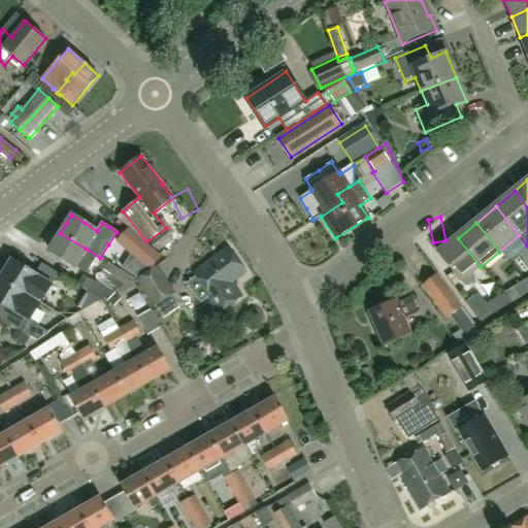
[(149,268),(160,256),(129,229),(118,241),(132,254),(124,268),(136,276),(149,268)]
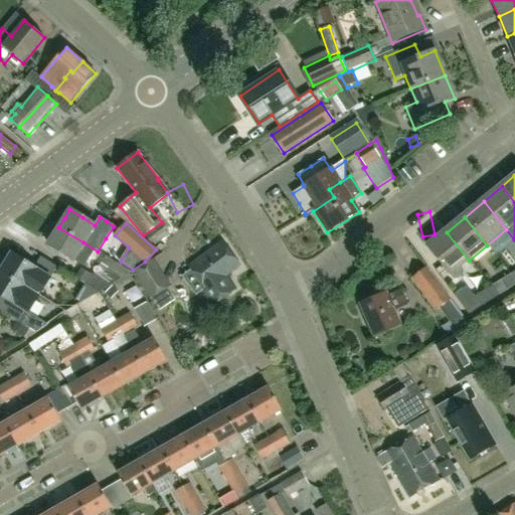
[(162,223),(145,236),(150,242),(167,230),(162,223)]
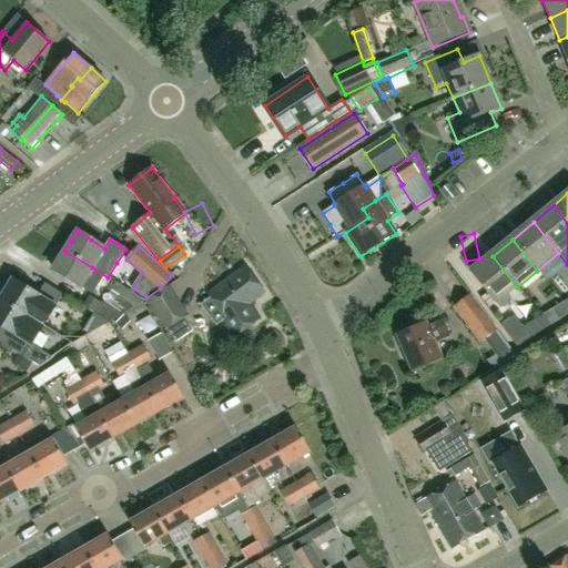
[(92,267),(64,251),(53,271),(80,287),(92,267)]
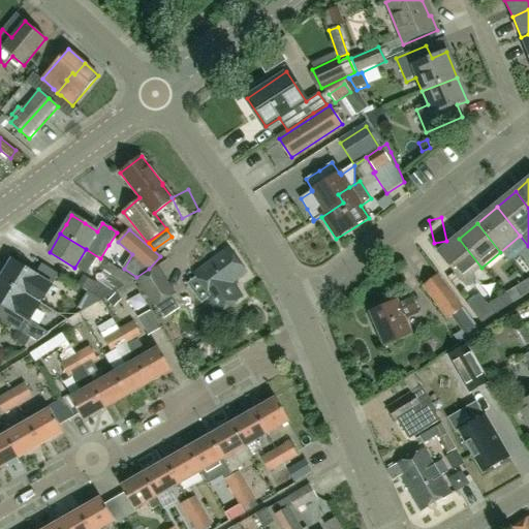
[(481,268),(459,239),(439,254),(462,283),(463,283),(465,286),(469,287),(476,282),(476,278),(473,274),(481,268)]
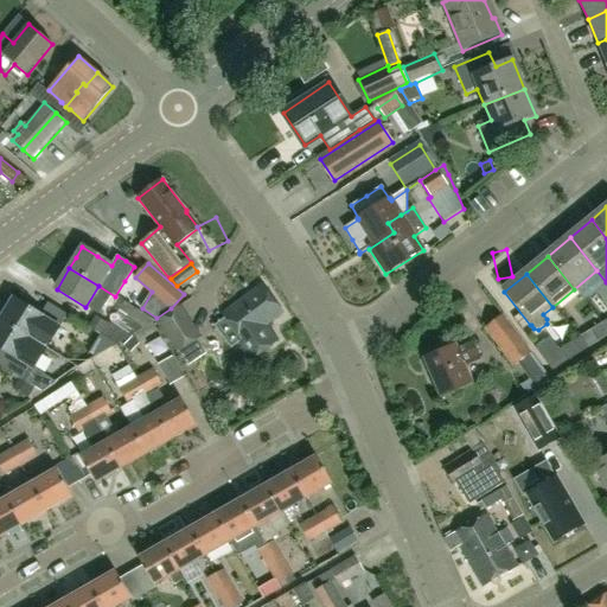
[(278,340),(267,325),(283,313),(261,283),(222,312),(241,338),(235,343),(249,362),(278,340)]
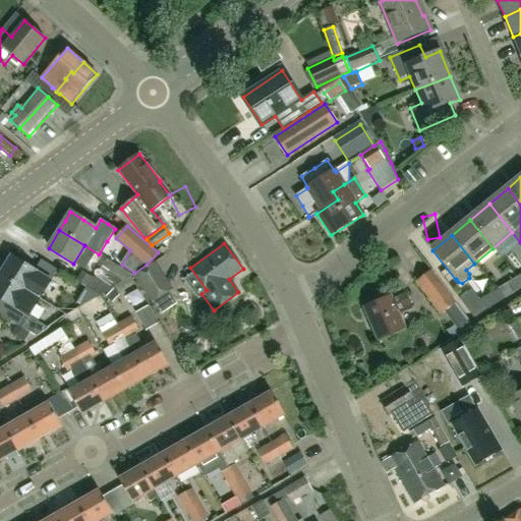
[(12,256),(1,275),(25,290),(41,299),(48,287),(52,280),(38,272),(12,256)]
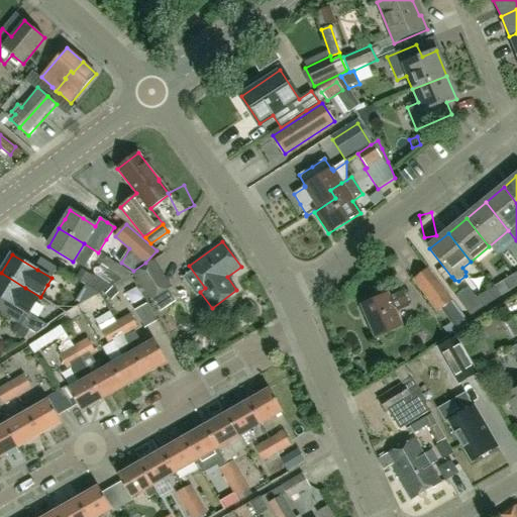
[(153,260),(132,274),(151,300),(172,286),(153,260)]
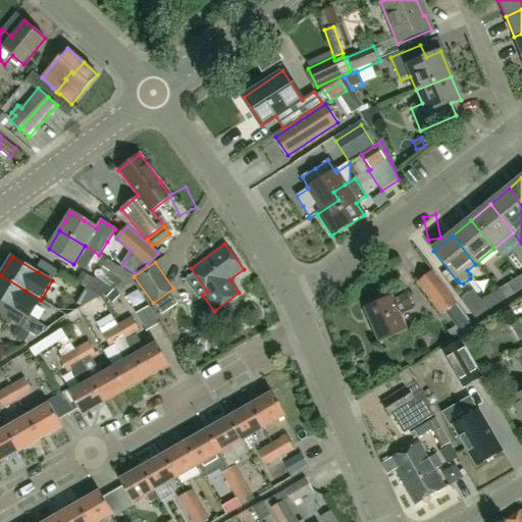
[(82,273),(75,281),(100,297),(121,283),(101,269),(94,279),(82,273)]
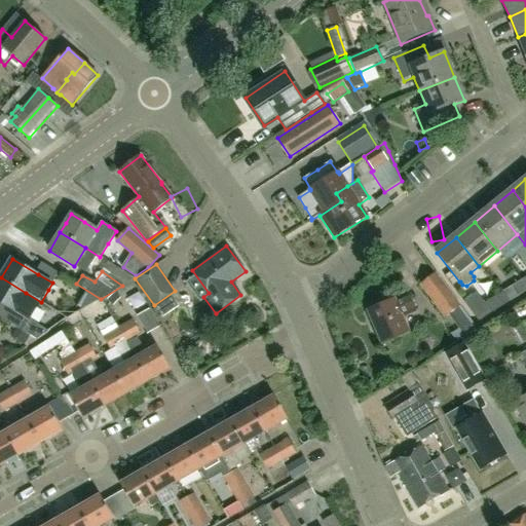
[(461,306),(437,273),(420,285),(445,318),(461,306)]
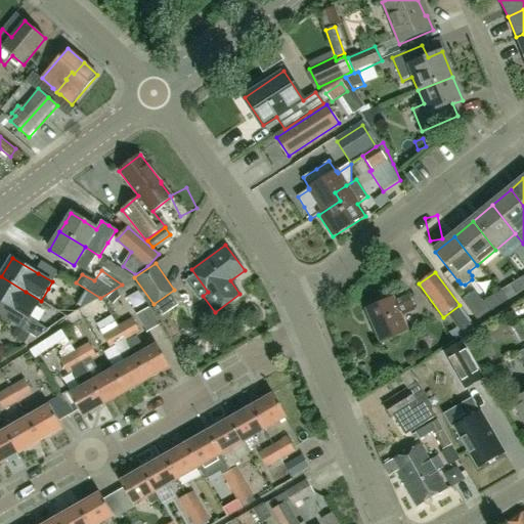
[(26,292),(1,276),(0,277),(0,299),(15,309),(8,321),(17,328),(36,339),(37,340),(41,337),(33,332),(38,322),(27,316),(30,311),(33,313),(41,301),(26,292)]
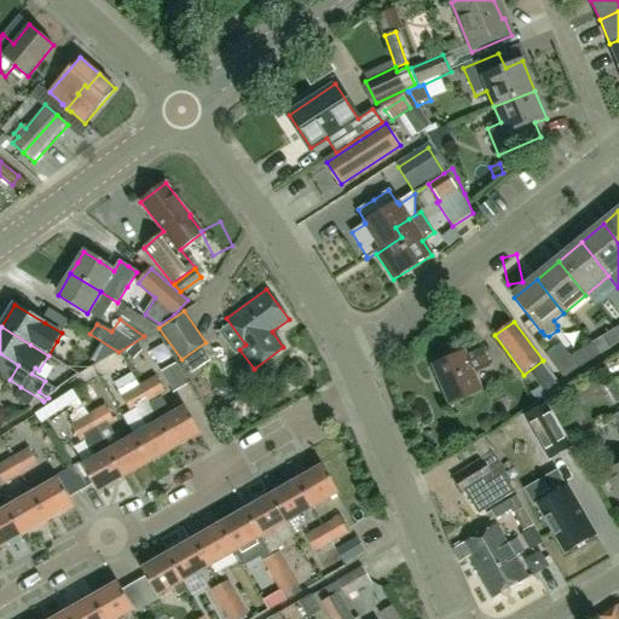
[(618,336),(615,330),(614,330),(602,337),(609,350),(618,342),(618,336)]
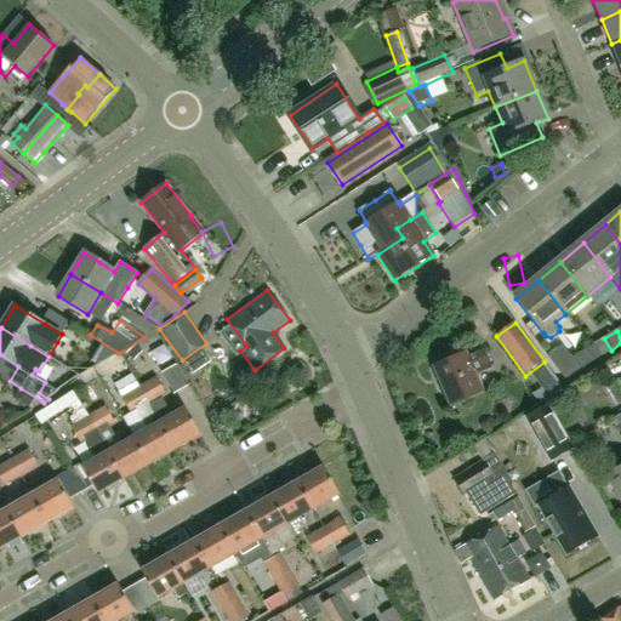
[(119,353),(90,335),(78,354),(80,357),(69,372),(80,379),(98,366),(119,353)]
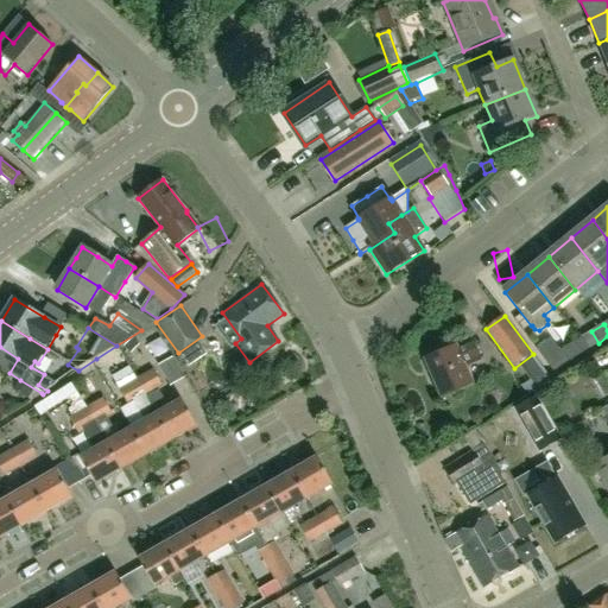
[(131,354),(139,344),(132,337),(124,347),(131,354)]
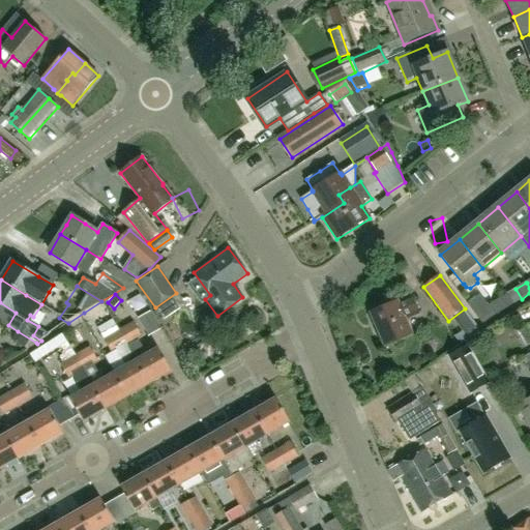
[(505,296),(504,295),(489,305),(480,294),(467,304),(481,324),(512,305),(506,296),(505,296)]
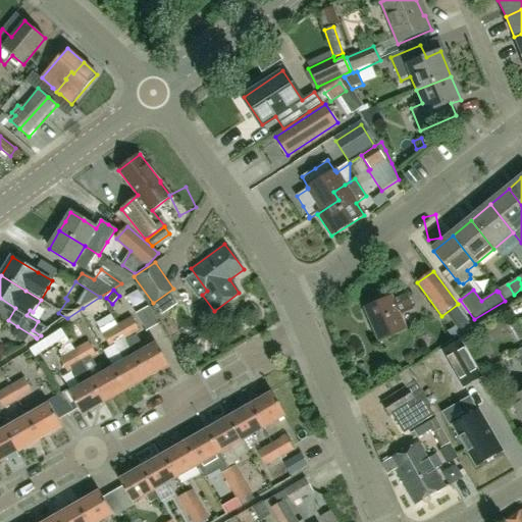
[(409,305),(404,294),(393,299),(392,298),(365,309),(379,341),(405,329),(397,310),(409,305)]
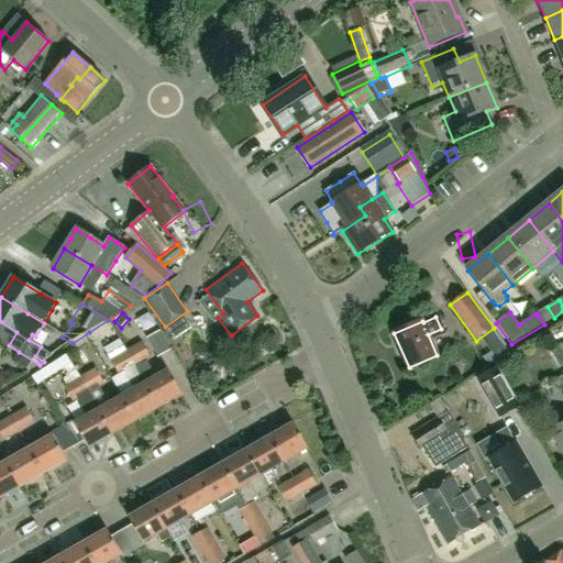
[(146,339),(158,357),(170,350),(159,331),(146,339)]
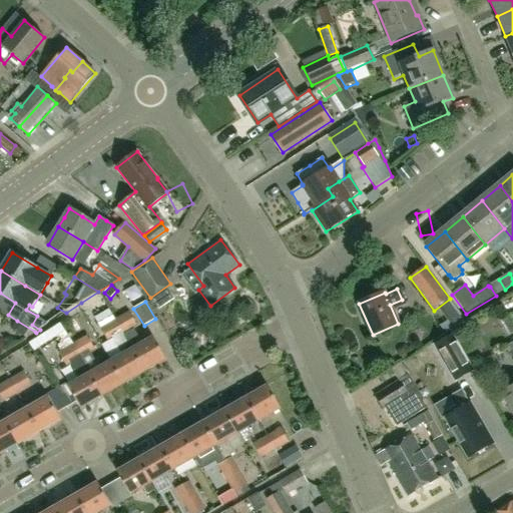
[(116,319),(109,309),(101,314),(107,324),(100,328),(108,341),(112,339),(121,355),(109,361),(122,384),(143,372),(130,349),(123,336),(122,335),(121,333),(118,326),(116,319)]
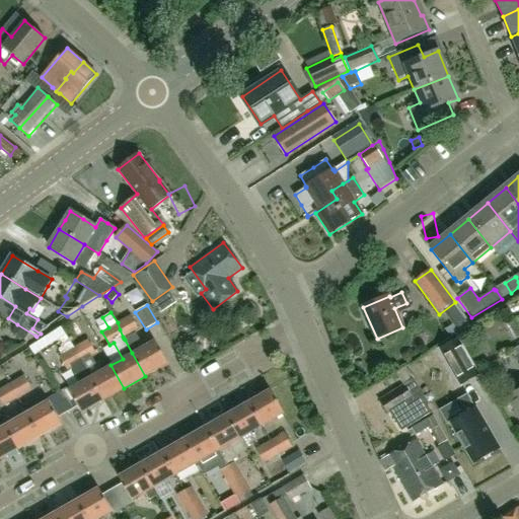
[(137,328),(130,315),(118,322),(120,329),(123,337),(137,328)]
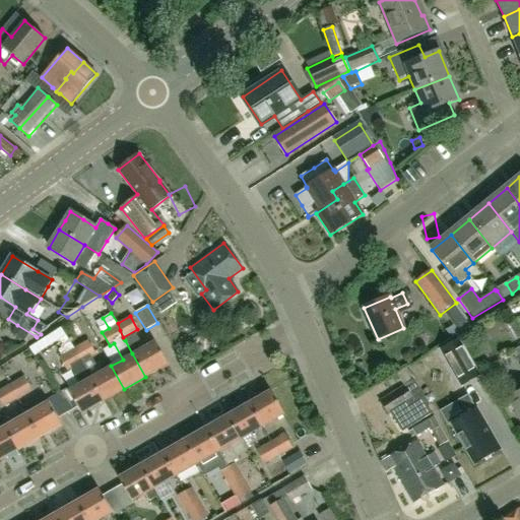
[(17,325),(11,334),(27,343),(37,337),(36,336),(17,325)]
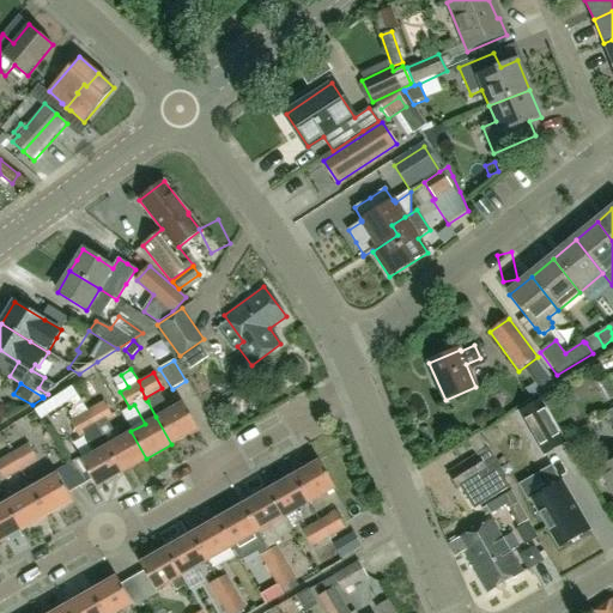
[(70,402),(78,398),(72,388),(35,411),(41,420),(70,402)]
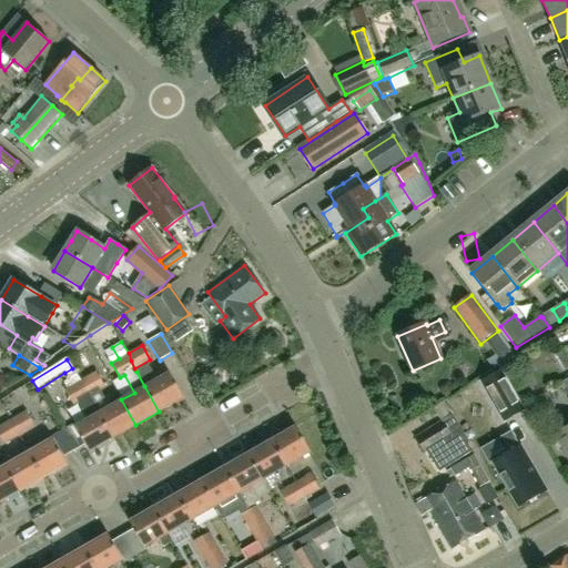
[(183,397),(169,373),(155,379),(146,365),(135,371),(137,372),(144,386),(159,412),(183,397)]
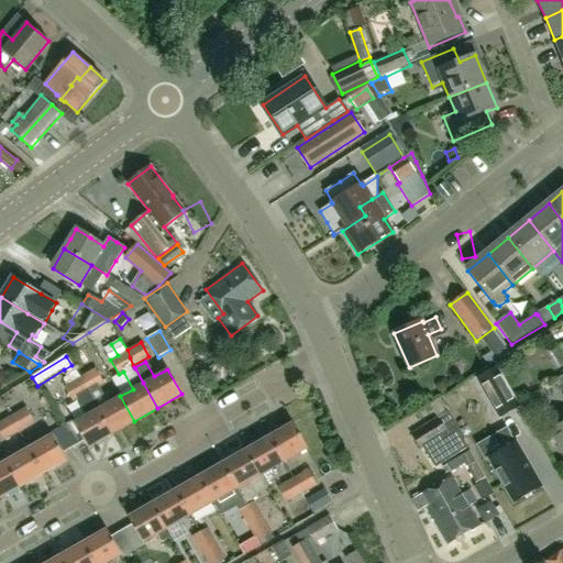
[(68,377),(62,381),(65,385),(78,377),(72,365),(64,370),(68,377)]
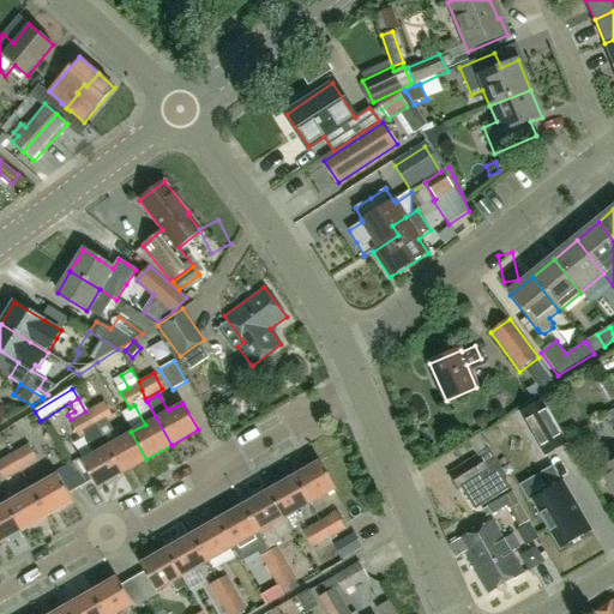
[(104,401),(86,411),(85,411),(121,474),(146,459),(131,432),(119,439),(109,423),(115,420),(104,401)]
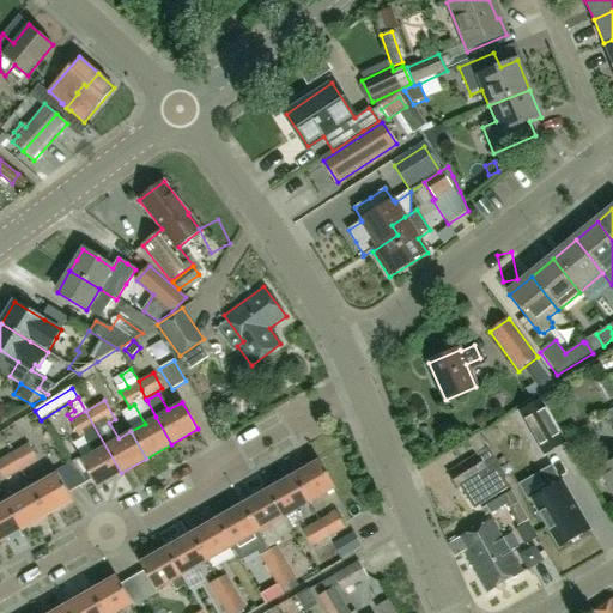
[(540,400),(519,413),(545,456),(566,444),(540,400)]
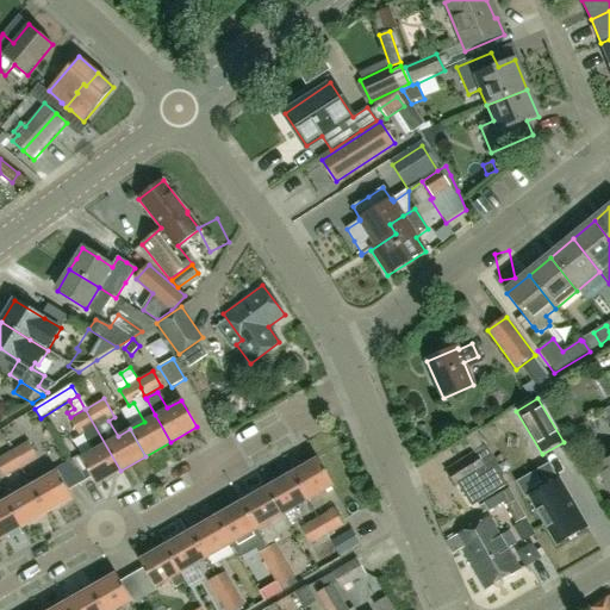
[(120,471),(85,409),(70,417),(69,418),(79,436),(85,433),(94,450),(80,459),(92,479),(95,485),(120,471)]
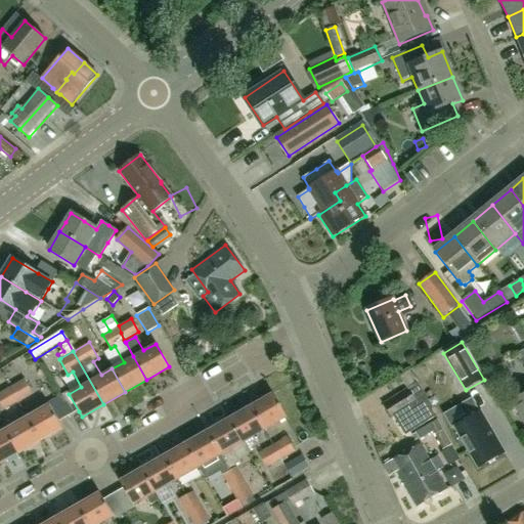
[(399,380),(405,390),(383,404),(392,420),(402,412),(408,422),(423,412),(426,418),(434,411),(410,373),(399,380)]
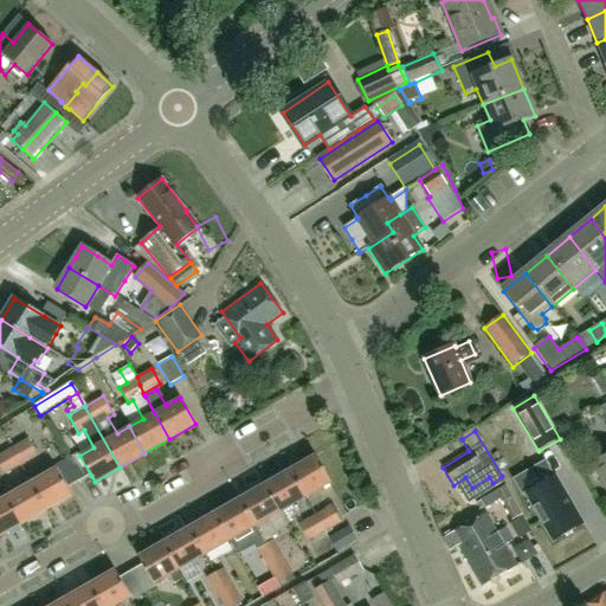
[(38,457),(27,439),(11,449),(20,466),(38,457)]
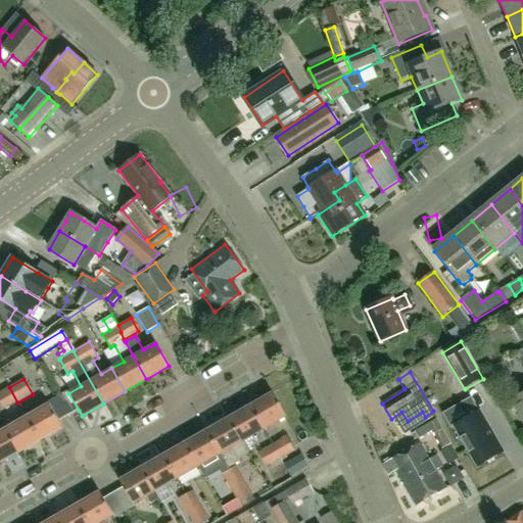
[(17,402),(9,387),(0,392),(0,403),(4,411),(17,402)]
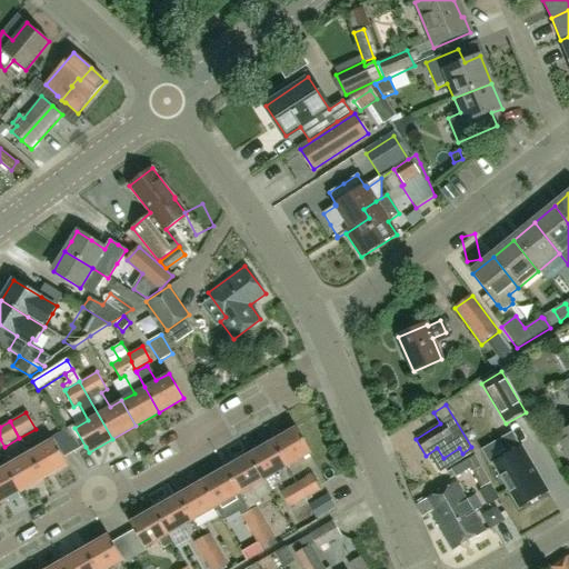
[(86,447),(75,428),(73,425),(51,437),(52,440),(63,459),(86,447)]
